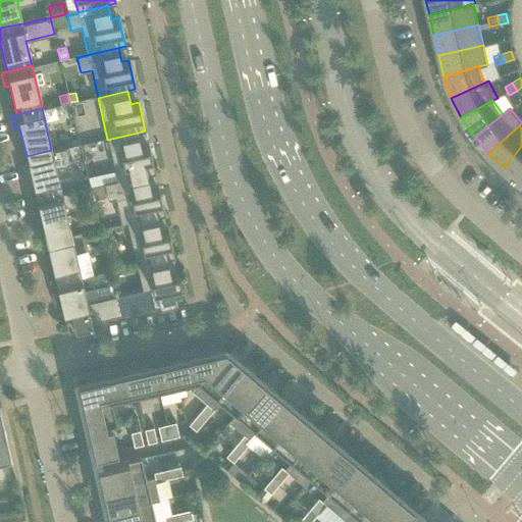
[(117,181),(147,175),(155,173),(148,145),(141,146),(138,133),(107,140),(115,173),(117,180),(117,181)]
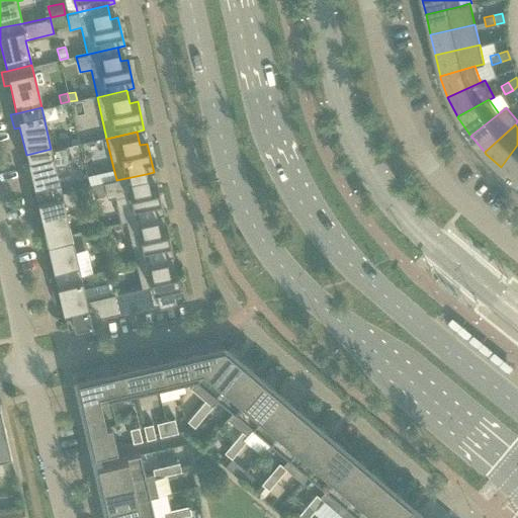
[(516,181),(517,178),(517,145),(501,167),(516,181)]
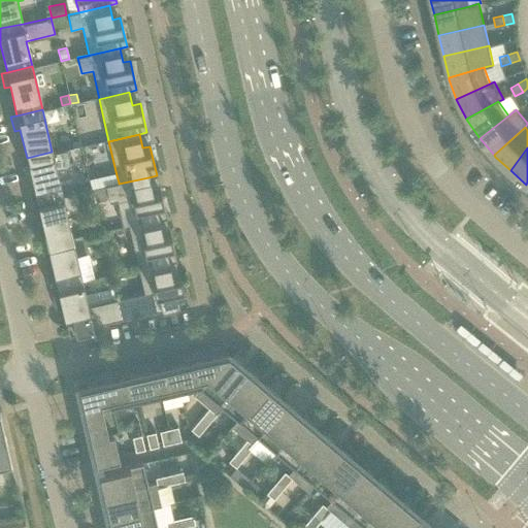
[(52,152),(27,158),(21,159),(24,173),(30,172),(36,201),(62,195),(56,169),(70,166),(66,150),(52,153),(52,152)]
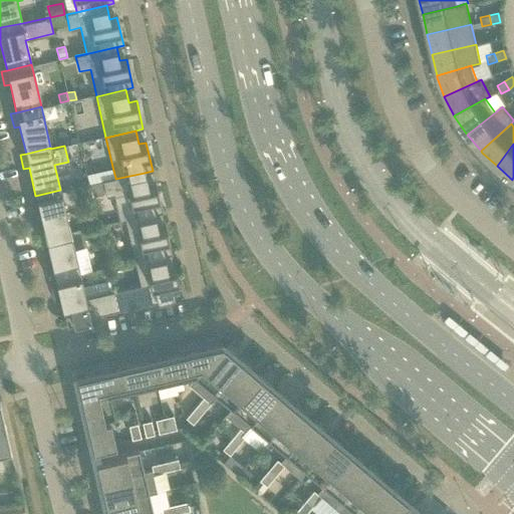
[(113,171),(86,177),(87,182),(88,185),(88,186),(90,185),(102,183),(102,182),(115,179),(115,178),(113,171)]
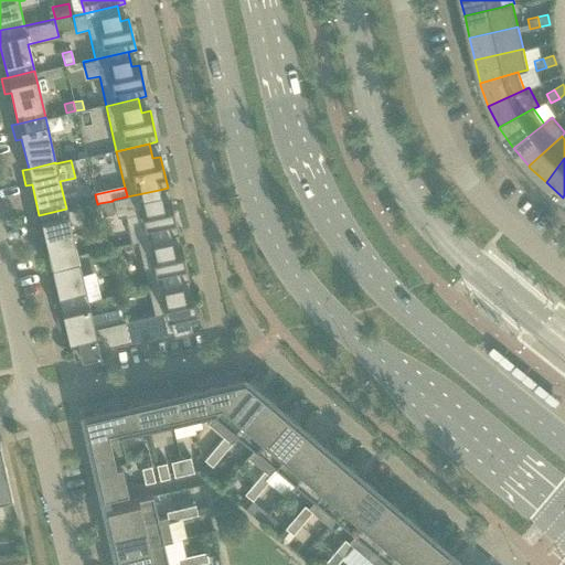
[(127,196),(113,200),(117,216),(130,213),(137,243),(170,235),(177,234),(178,233),(171,202),(170,203),(162,204),(159,190),(144,193),(127,196)]
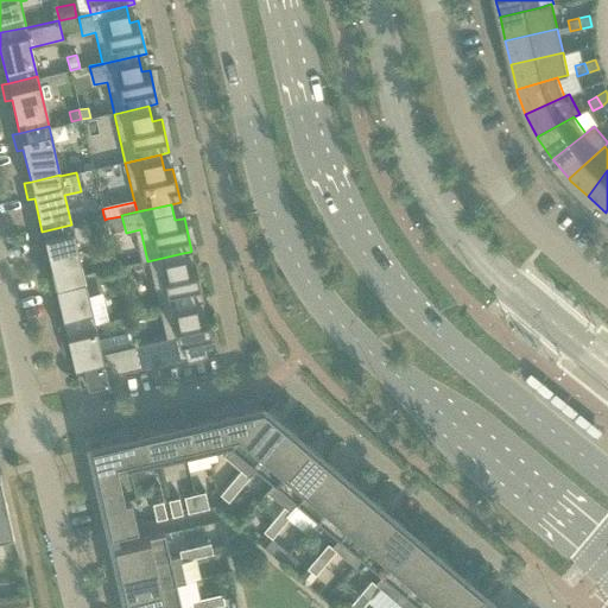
[(121,216),(107,219),(111,233),(124,229),(121,216)]
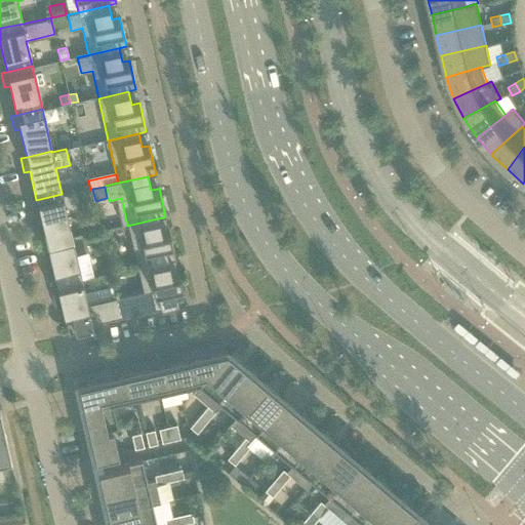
[(36,200),(31,201),(34,215),(40,214),(46,242),(71,236),(66,211),(79,208),(76,191),(62,194),(36,200)]
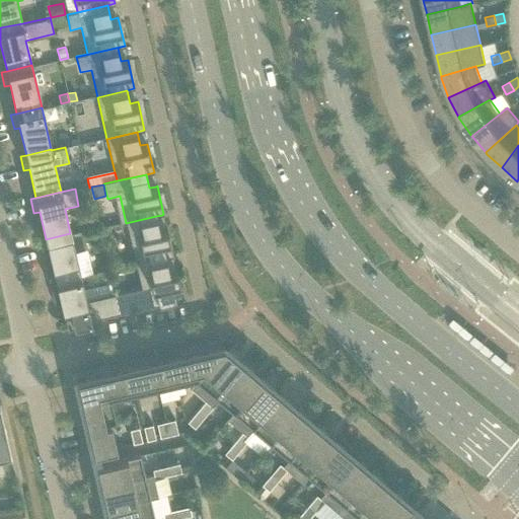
[(166,228),(159,229),(156,216),(126,223),(136,265),(151,262),(165,258),(173,256),(166,228)]
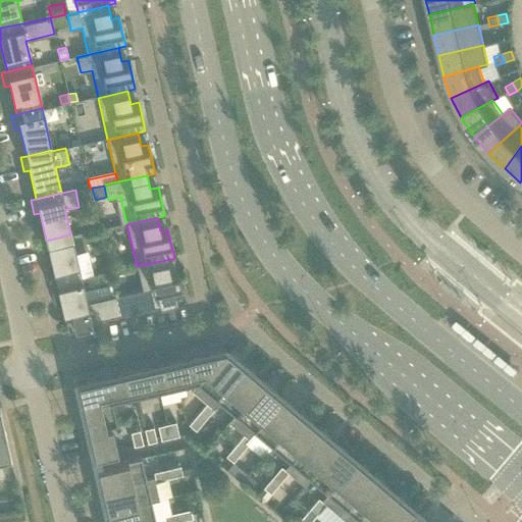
[(46,241),(40,242),(43,257),(49,255),(56,283),(81,277),(70,235),(46,241)]
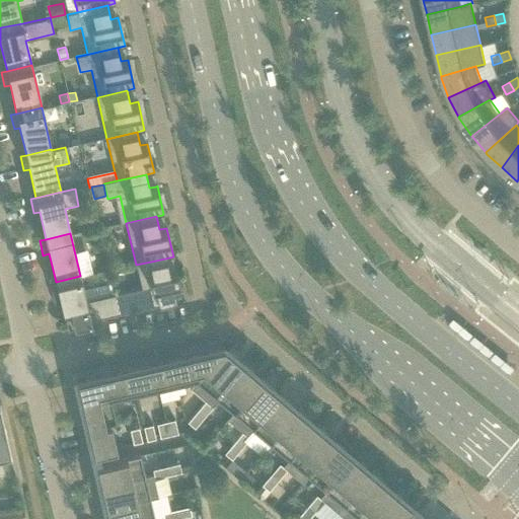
[(141,289),(114,295),(118,313),(169,301),(167,289),(180,287),(176,270),(169,272),(168,272),(165,258),(151,262),(136,265),(141,289)]
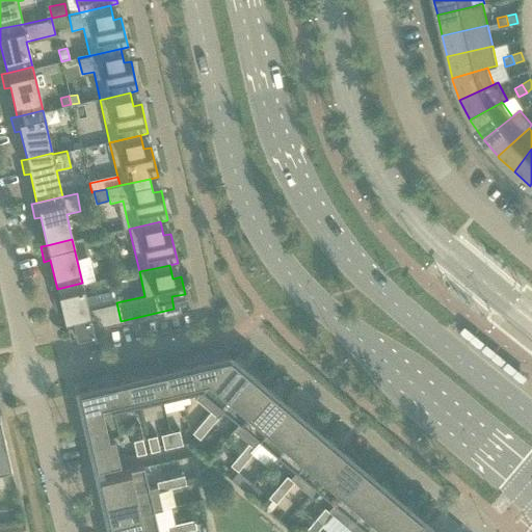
[(57,289),(51,290),(54,304),(60,303),(68,334),(121,321),(116,302),(88,309),(82,283),(57,289)]
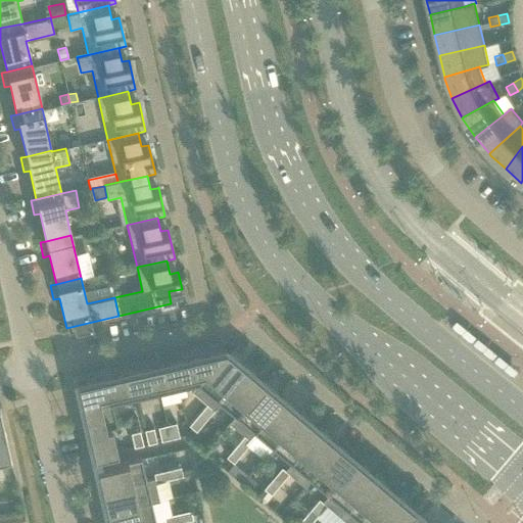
[(171,303),(171,304),(185,301),(185,299),(184,299),(182,289),(169,291),(171,303)]
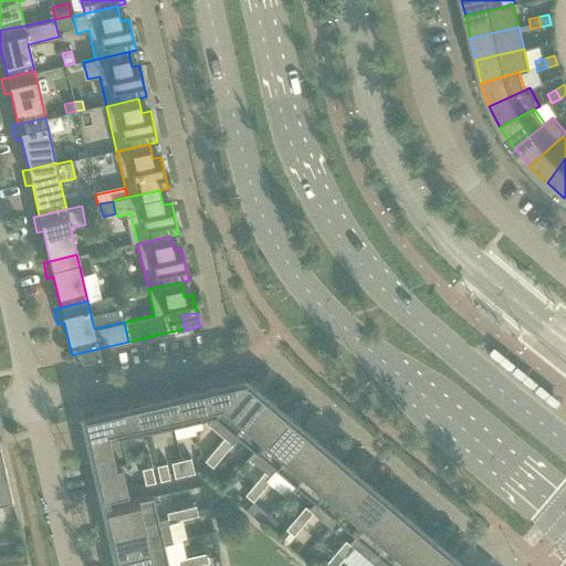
[(181,423),(211,417),(213,416),(244,379),(242,377),(226,381),(227,385),(194,392),(194,389),(175,394),(181,423)]
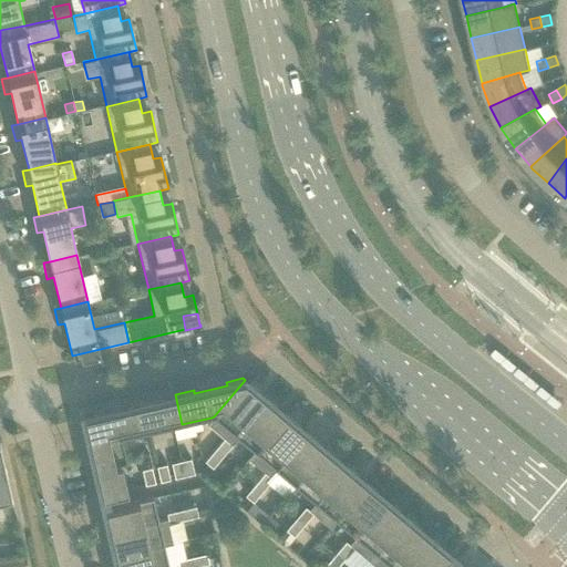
[(229,442),(235,434),(234,434),(266,397),(265,397),(263,400),(254,392),(257,390),(245,380),(214,416),(212,418),(207,423),(225,437),(229,442)]
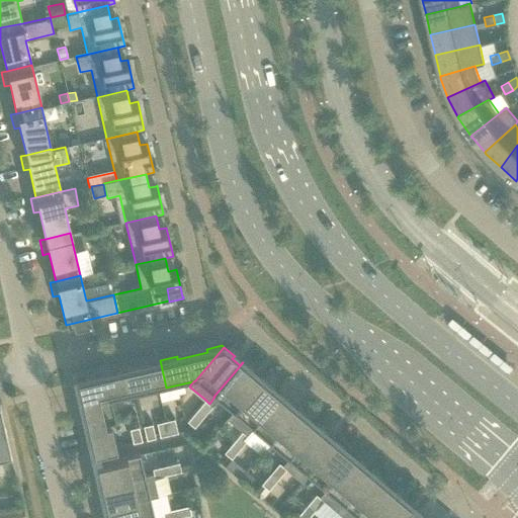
[(124,397),(166,387),(160,360),(159,360),(160,363),(137,369),(136,365),(118,369),(124,397)]
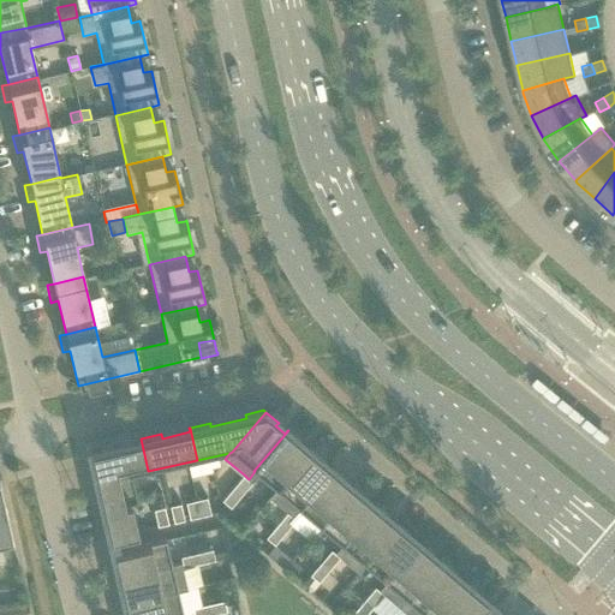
[(255,471),(275,489),(310,449),(309,448),(306,452),(298,445),(300,441),(288,430),(254,471),(255,471)]
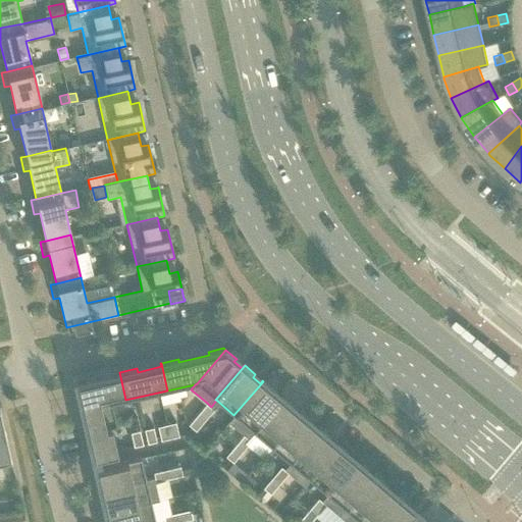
[(95,377),(77,382),(84,410),(88,409),(112,404),(125,400),(119,372),(118,372),(119,376),(96,381),(95,377)]
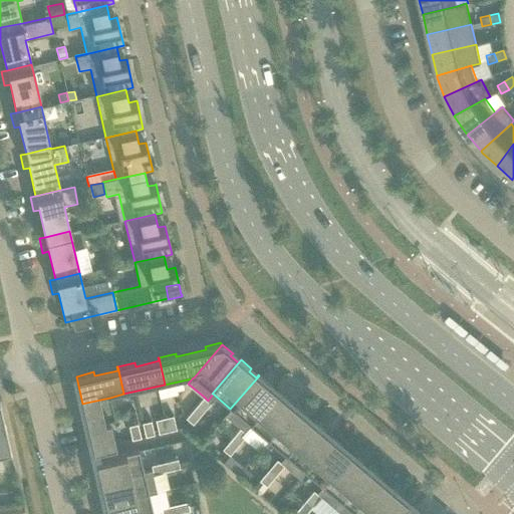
[(244,432),(249,425),(277,392),(276,391),(274,394),(267,387),(269,384),(259,375),(230,409),(225,415),(244,432)]
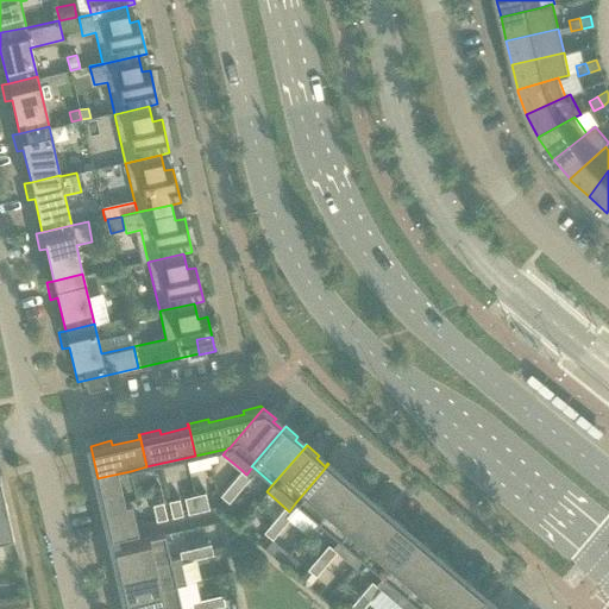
[(295,503),(316,522),(350,482),(350,481),(347,484),(338,477),(341,473),(328,464),(295,503)]
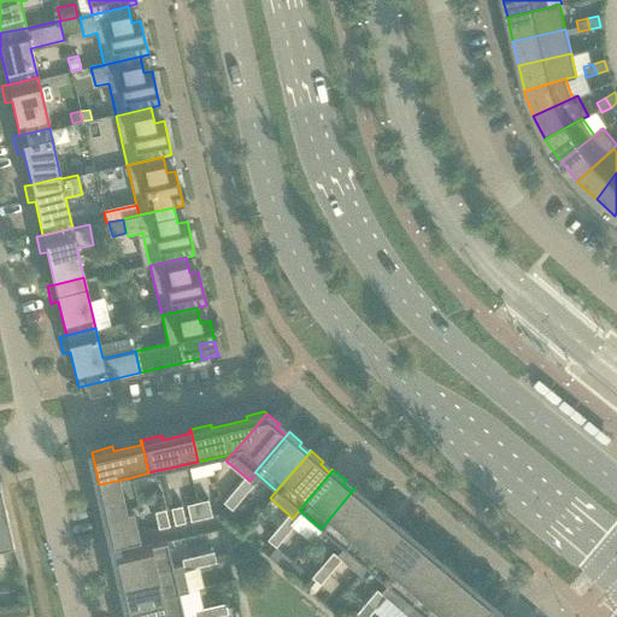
[(245,476),(233,489),(241,497),(259,476),(256,472),(250,481),(245,476)]
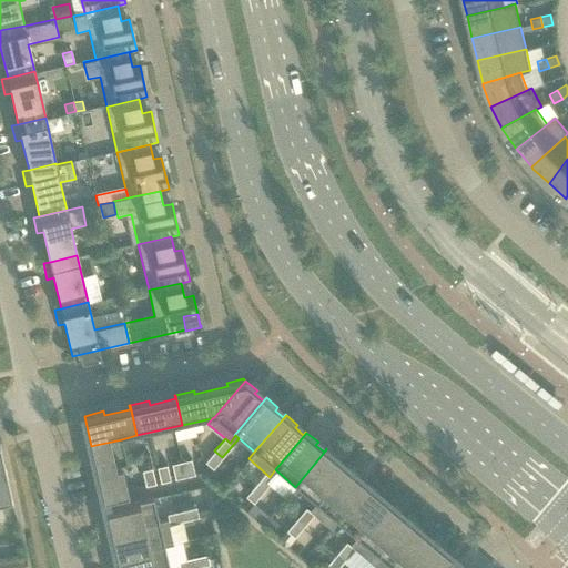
[(122,439),(95,445),(101,470),(97,472),(102,496),(127,490),(121,464),(127,463),(122,439)]
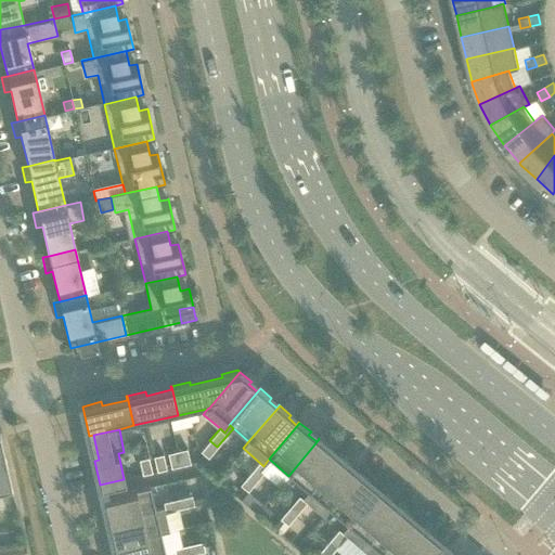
[(288,476),(308,492),(339,456),(338,455),(336,459),(328,452),(331,449),(319,439),(288,476)]
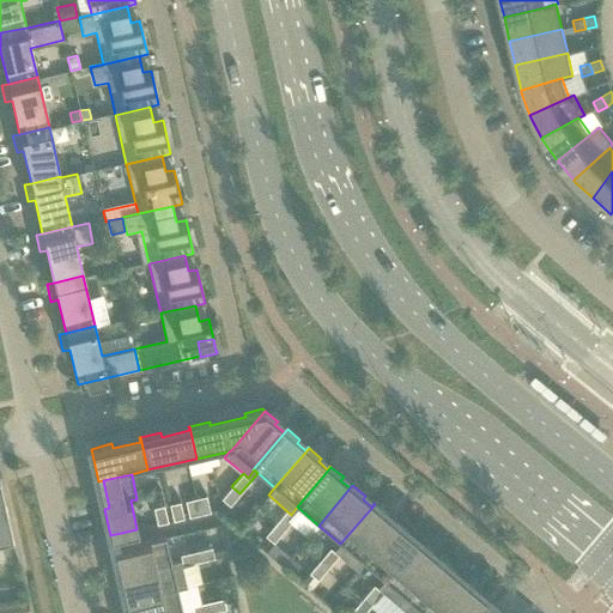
[(0,544),(13,541),(0,486),(0,544)]
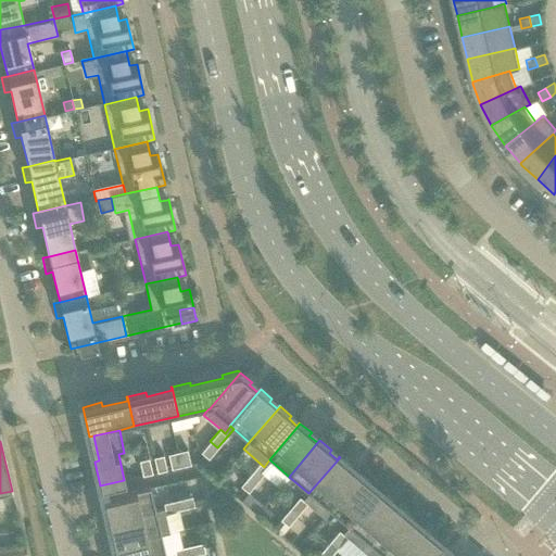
[(217,447),(210,441),(201,452),(209,458),(217,447)]
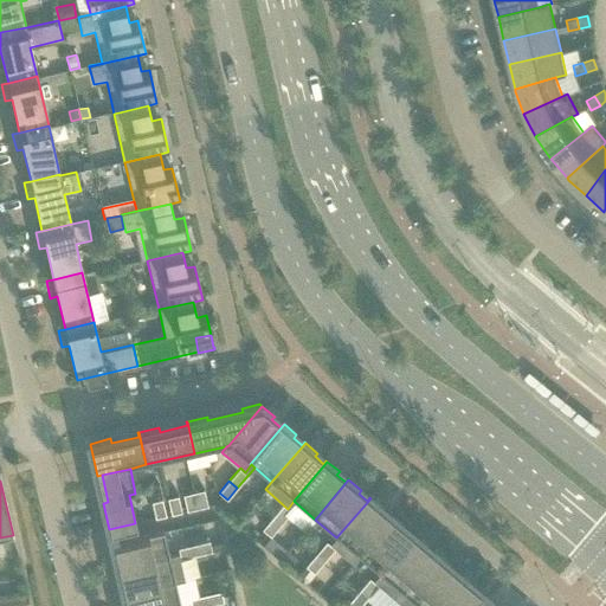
[(204,490),(193,492),(197,509),(207,507),(204,490)]
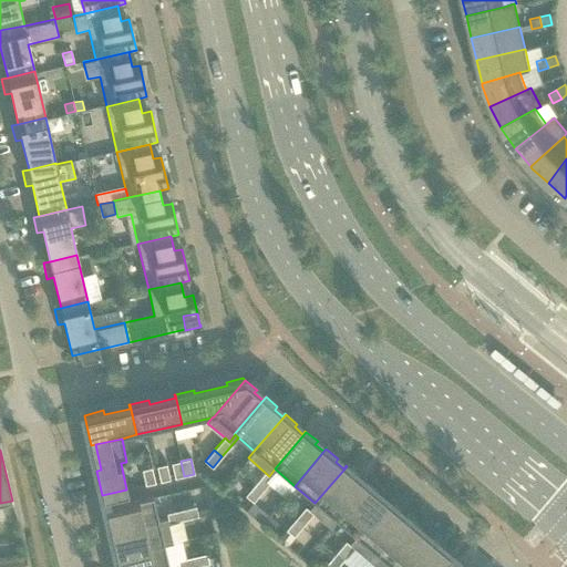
[(184,476),(181,461),(171,463),(174,478),(184,476)]
